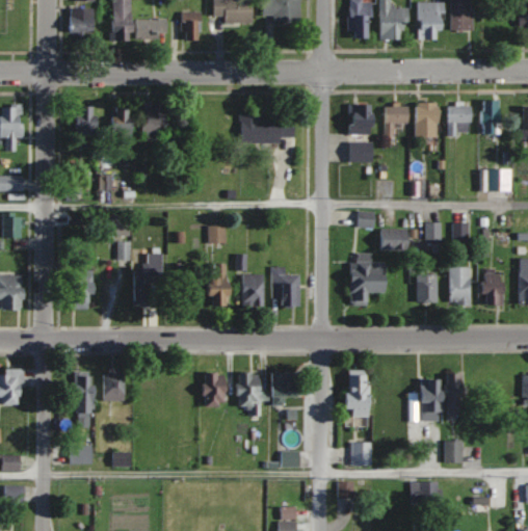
[(109,0),(110,41),(130,41),(129,0),(109,0)]
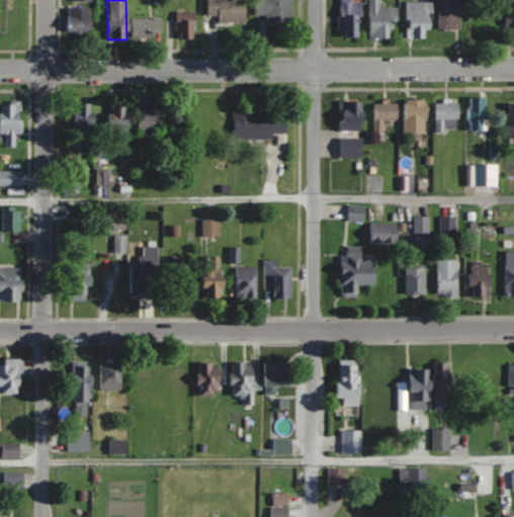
[(245,0),(207,0),(207,15),(218,15),(218,22),(245,22),(245,0)]
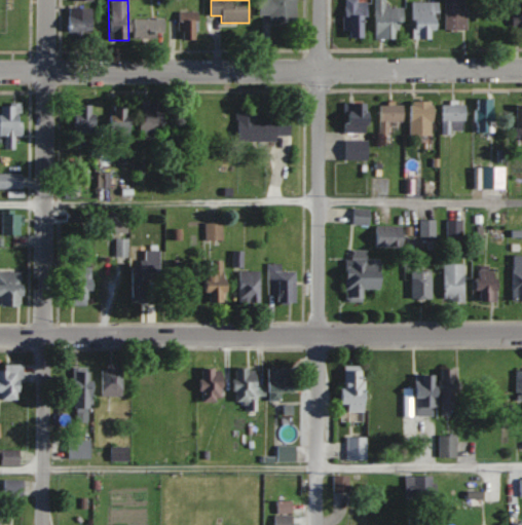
[(296,23),(296,0),(259,0),(259,15),(270,15),(270,23),(296,23)]
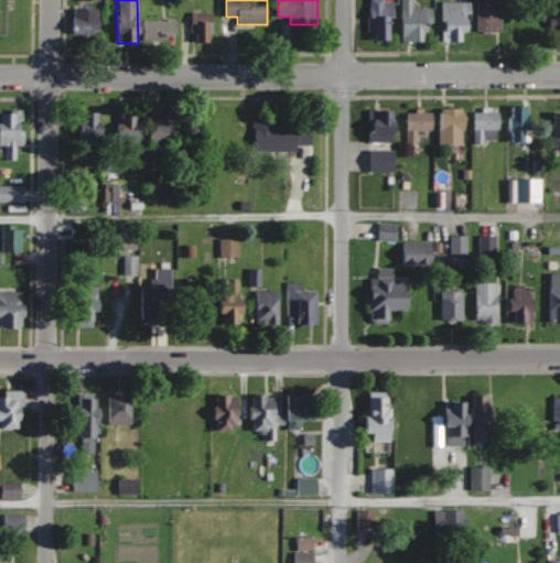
[(384,0),(368,0),(368,40),(391,40),(391,1),(384,1),(384,0)]
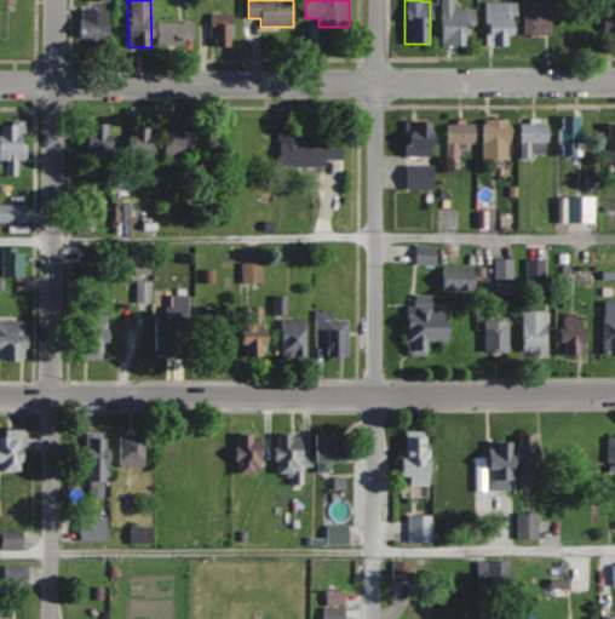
[(476,27),(476,10),(455,10),(455,0),(441,0),(441,45),(467,45),(467,27),(476,27)]
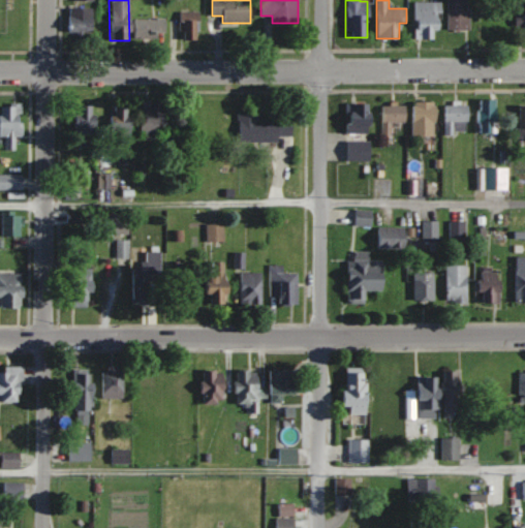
[(449,0),(449,31),(469,31),(468,0),(449,0)]
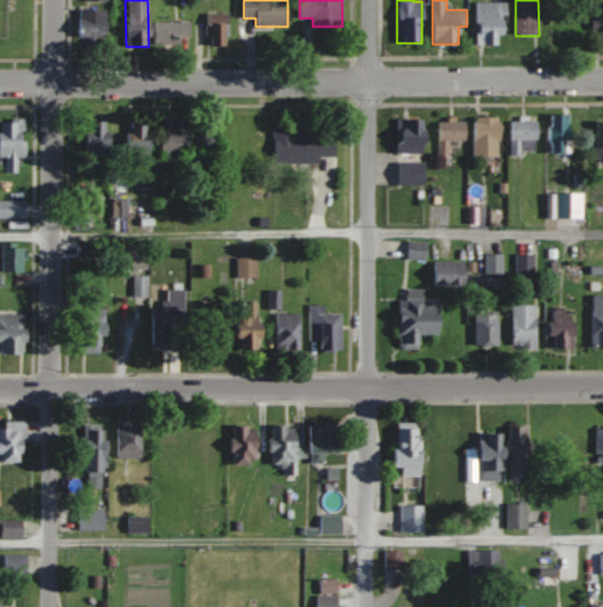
[(507,35),(507,2),(476,2),(476,44),(499,44),(499,35),(507,35)]
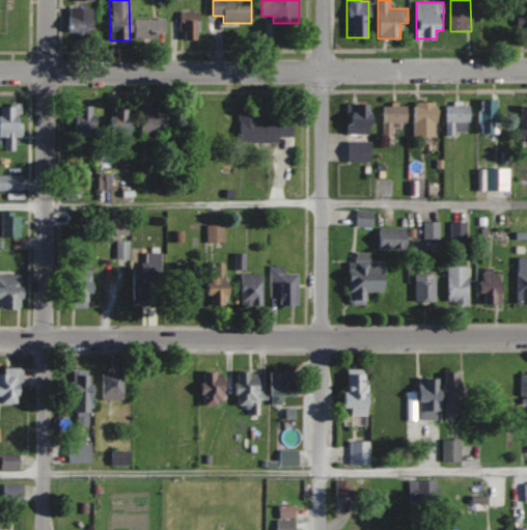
[(26,5),(4,5),(4,38),(26,38),(26,5)]
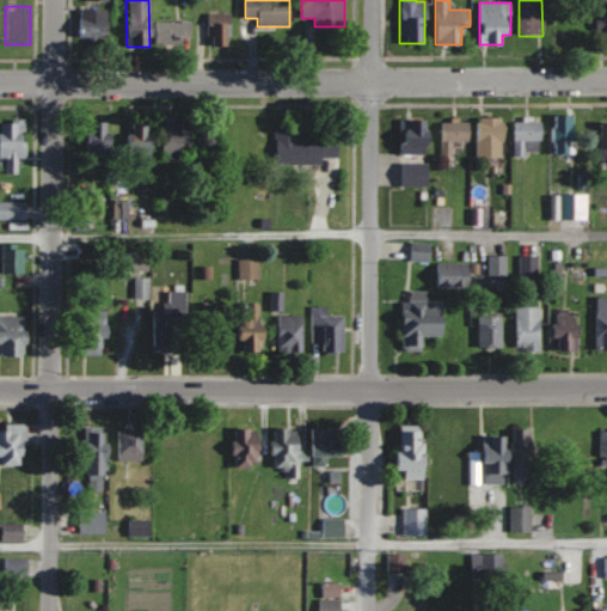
[(80,10),(80,38),(108,38),(108,10),(80,10)]
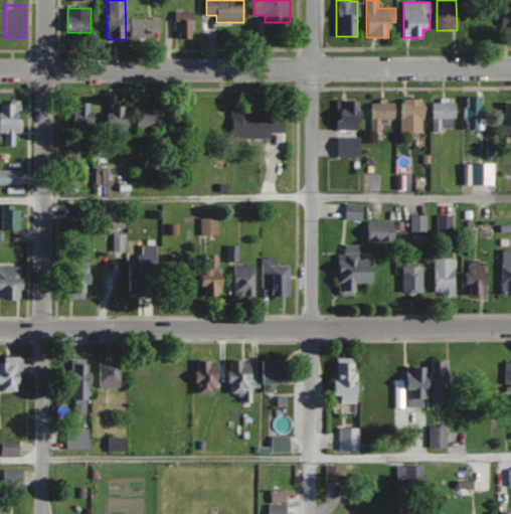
[(190,30),(194,30),(194,11),(175,11),(175,38),(190,38),(190,30)]
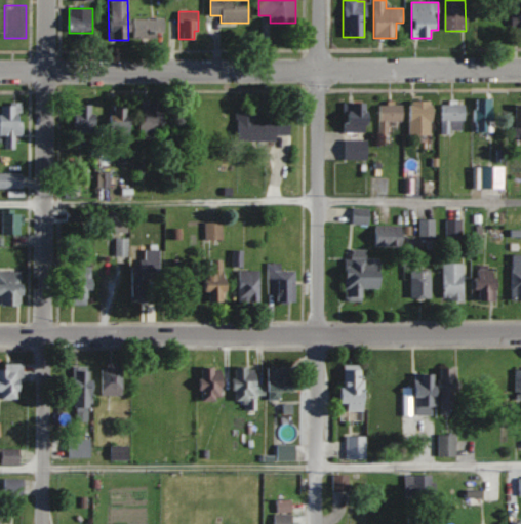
[(132,19),(132,38),(164,38),(164,19),(132,19)]
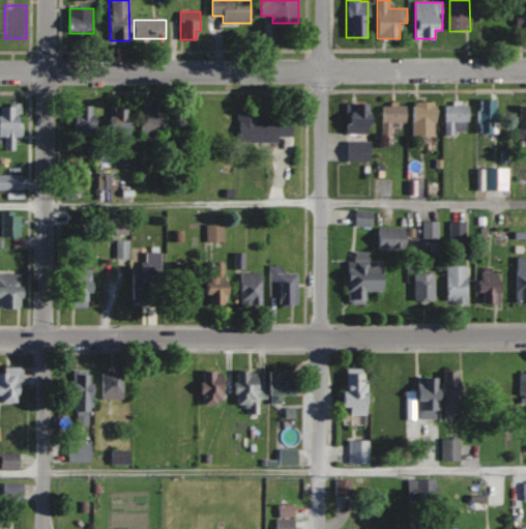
[(499,133),(499,99),(479,99),(479,133),(499,133)]
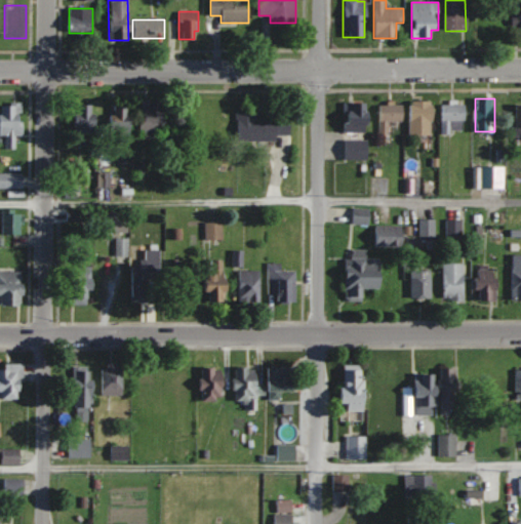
[(432,135),(432,101),(409,101),(409,135),(432,135)]
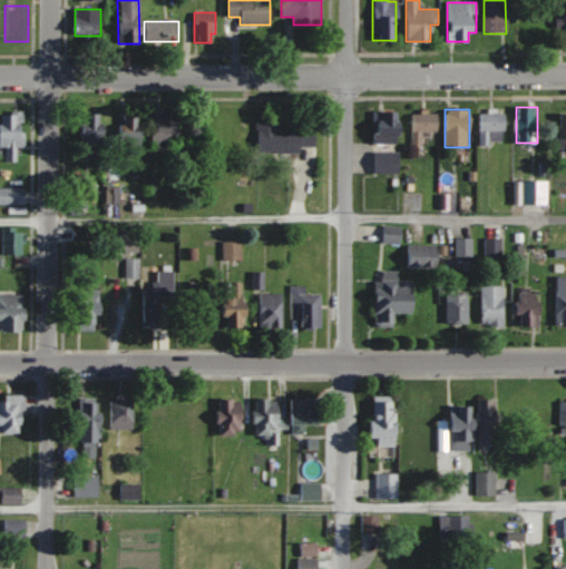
[(22,147),(21,111),(0,111),(0,148),(5,148),(6,163),(17,162),(17,148),(22,147)]
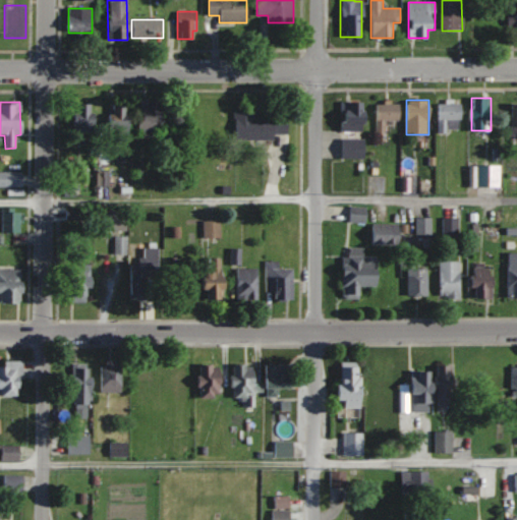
[(159,137),(159,102),(139,102),(139,137),(159,137)]
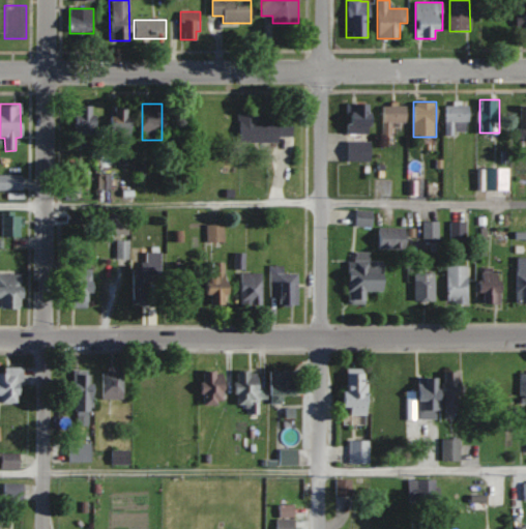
[(346,134),(371,134),(371,104),(346,104),(346,134)]
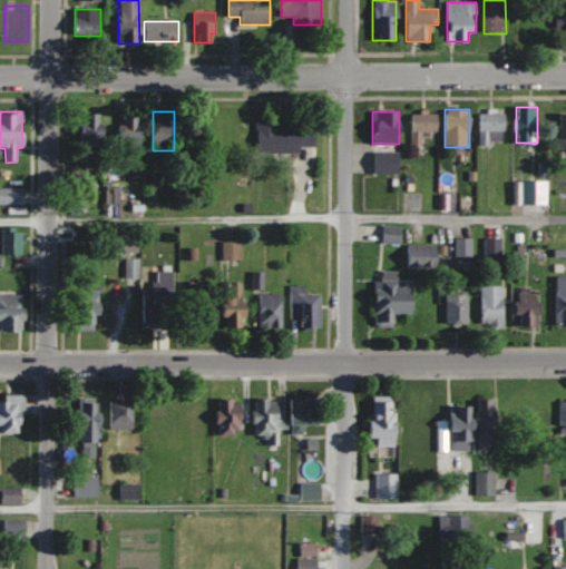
[(104,156),(104,114),(79,114),(79,156),(104,156)]
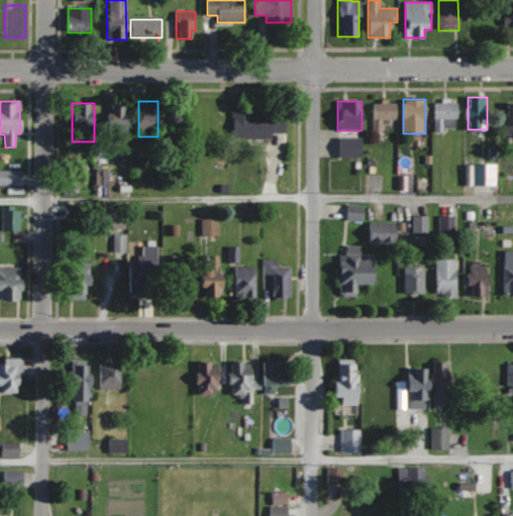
[(434,103),(434,131),(457,131),(457,103),(434,103)]
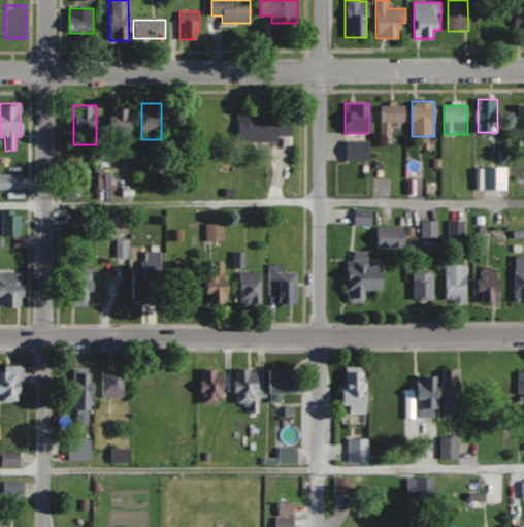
[(404,123),(404,106),(381,106),(381,135),(392,135),(392,123),(404,123)]
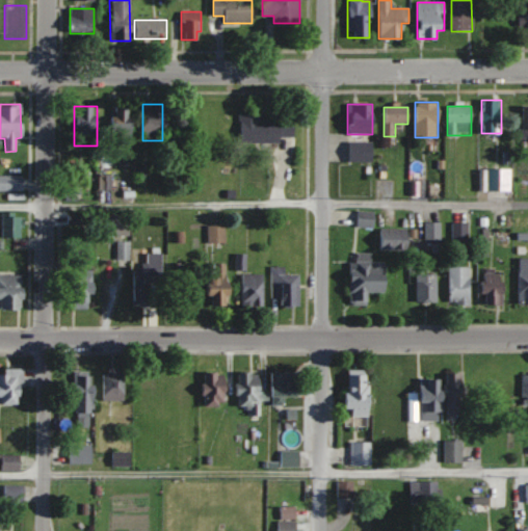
[(110,137),(131,137),(131,108),(110,108),(110,137)]
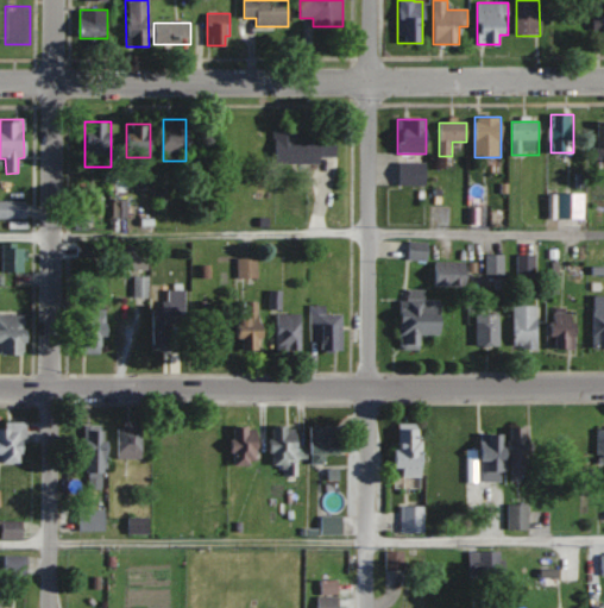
[(299,130),(274,130),(274,162),(335,162),(335,136),(299,136),(299,130)]
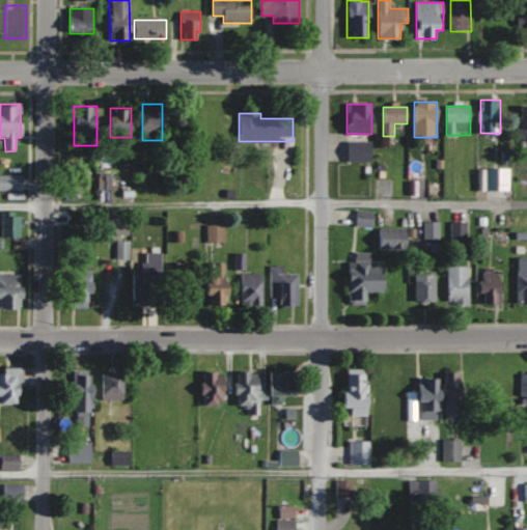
[(372,142),(348,142),(348,162),(372,162),(372,142)]
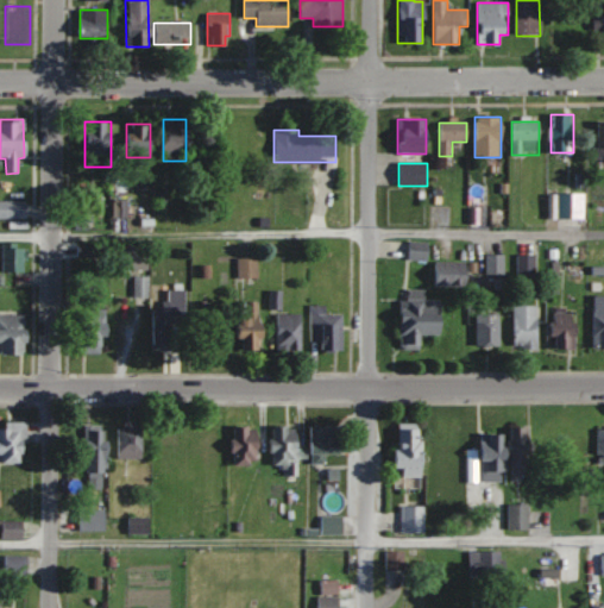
[(584,193),(558,193),(558,227),(584,227),(584,193)]
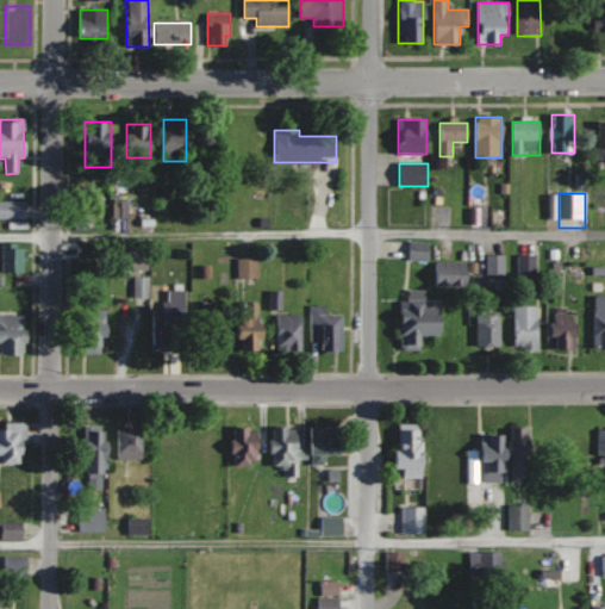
[(25,202),(0,202),(0,218),(25,219),(25,202)]
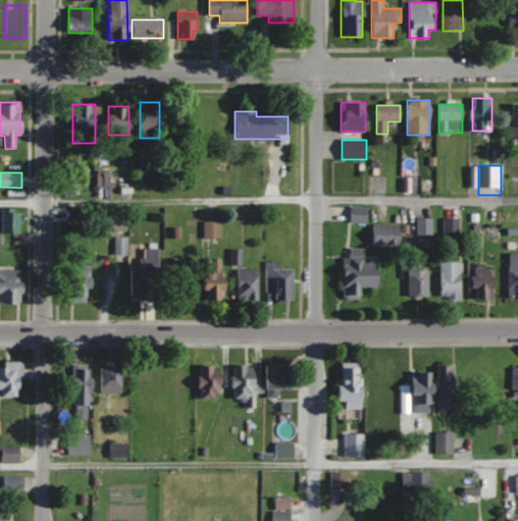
[(351,223),(368,223),(368,208),(351,208),(351,223)]
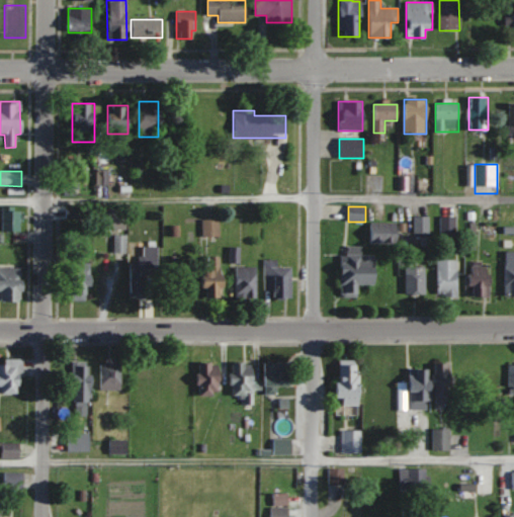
[(2,231),(19,231),(19,210),(2,210),(2,231)]
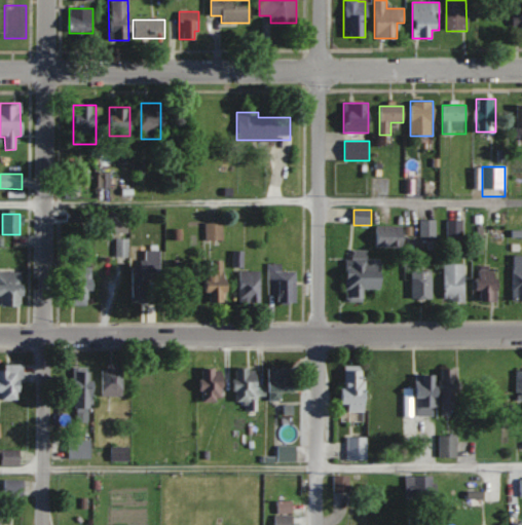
[(98,233),(123,233),(123,215),(98,215),(98,233)]
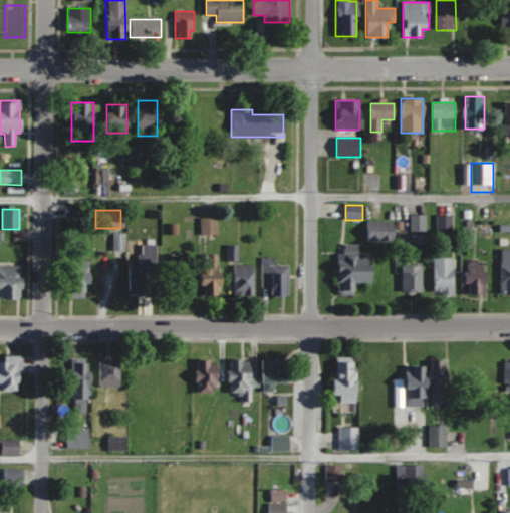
[(427,233),(427,216),(412,216),(412,233),(427,233)]
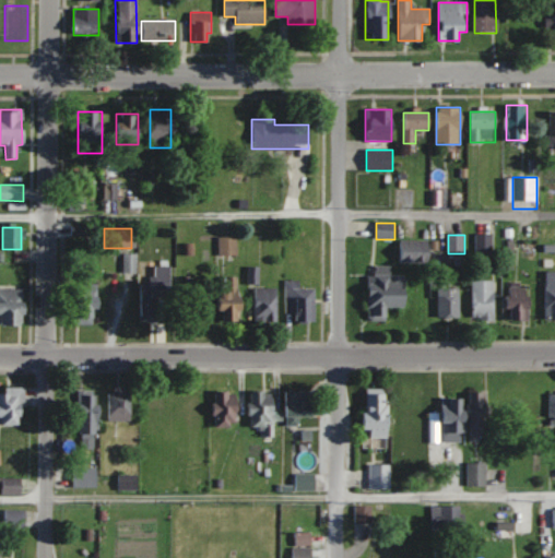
[(476,253),(494,253),(494,235),(476,235),(476,253)]
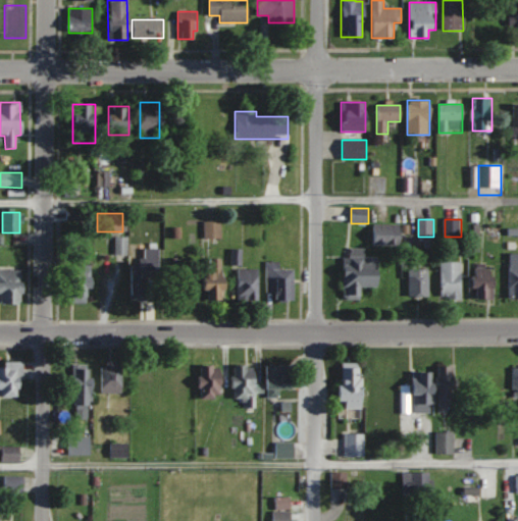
[(371,225),(371,246),(400,246),(400,225),(371,225)]
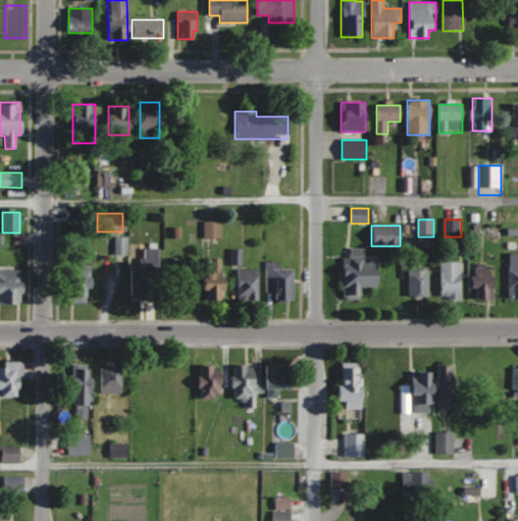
[(127,255),(127,239),(116,239),(116,255),(127,255)]
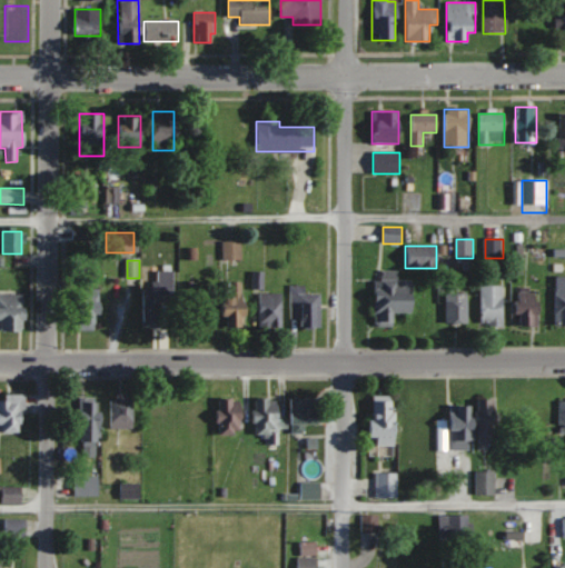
[(175,272),(157,271),(157,291),(140,291),(139,328),(160,328),(160,304),(175,305),(175,272)]
